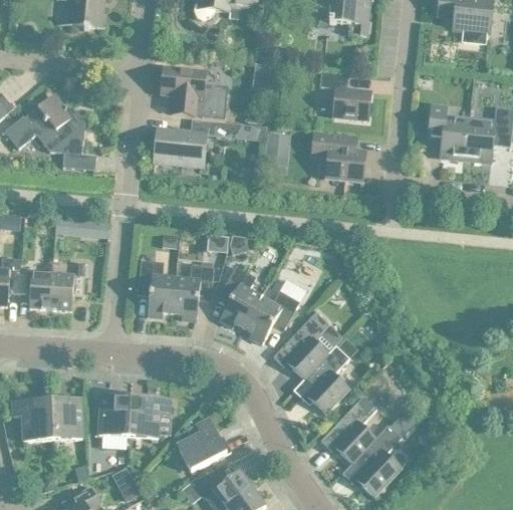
[(70,0),(67,23),(101,26),(103,0),(70,0)]
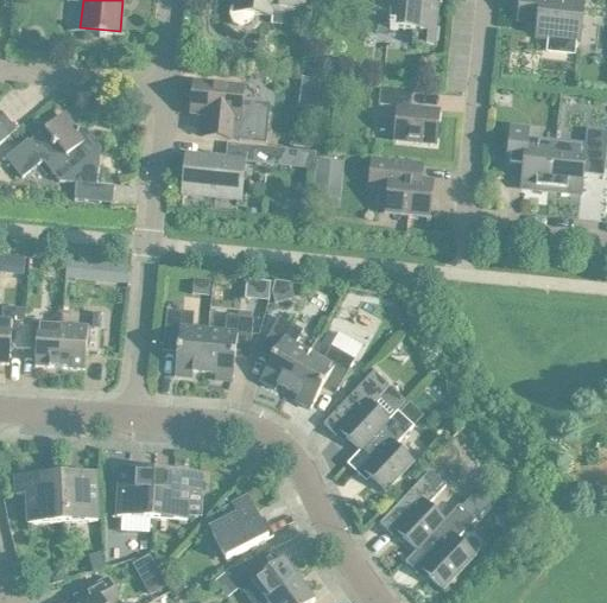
[(234,0),(234,7),(272,11),(271,20),(298,23),(299,10),(303,11),(304,0),(234,0)]
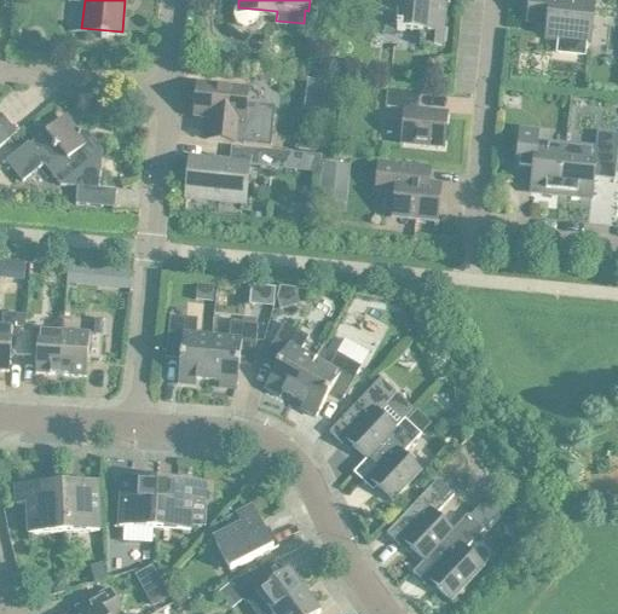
[(419,40),(442,42),(445,0),(382,0),(382,6),(398,9),(397,19),(397,25),(402,25),(420,27),(419,40)]
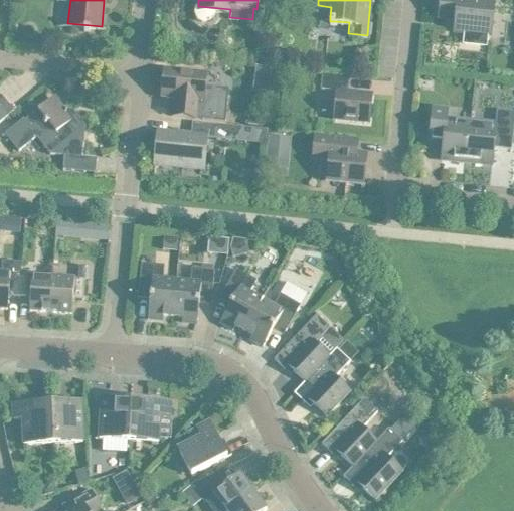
[(440,0),(439,13),(456,15),(454,28),(463,29),(462,42),(485,44),(486,31),(490,31),(493,0),(440,0)]
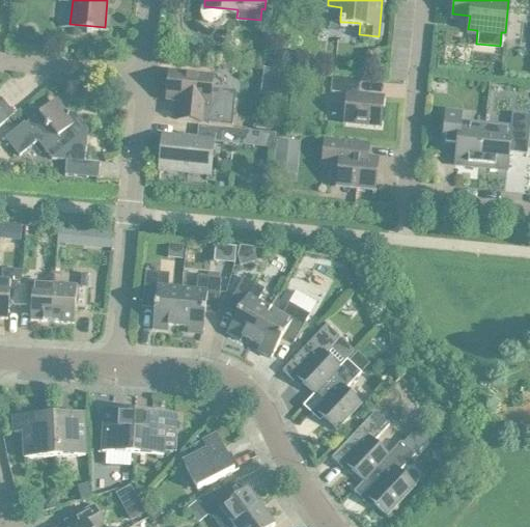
[(263,65),(262,74),(279,76),(280,67),(263,65)]
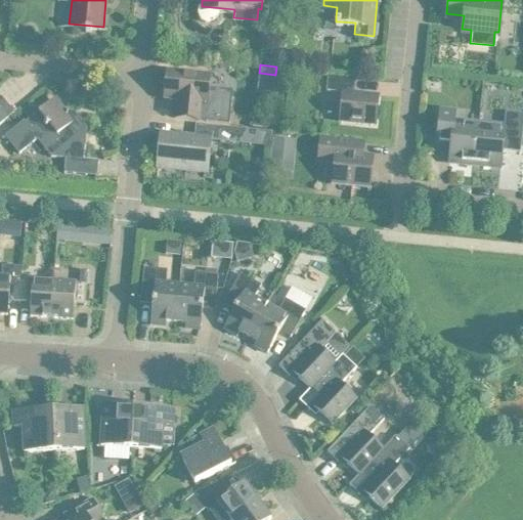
[(175,114),(201,117),(228,120),(230,93),(225,87),(208,85),(210,71),(167,67),(164,94),(177,96),(175,114)]
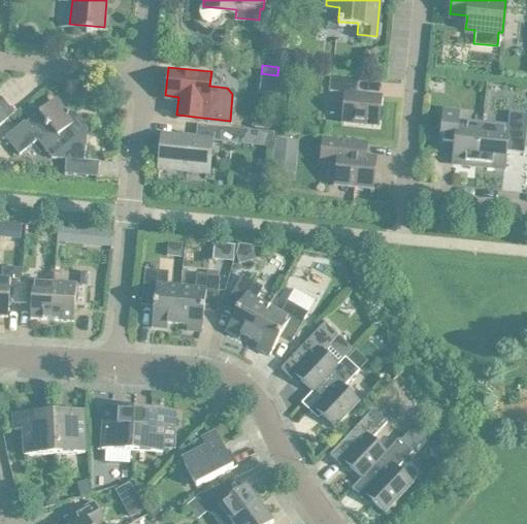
[(341,120),(379,123),(382,92),(357,89),(358,74),(330,72),(328,88),(344,90),(341,120)]
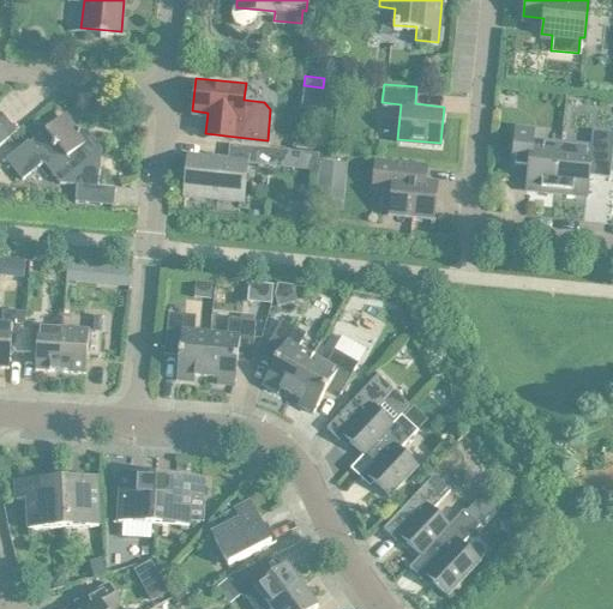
[(0,140),(17,127),(6,114),(4,116),(0,113),(0,112),(0,140)]
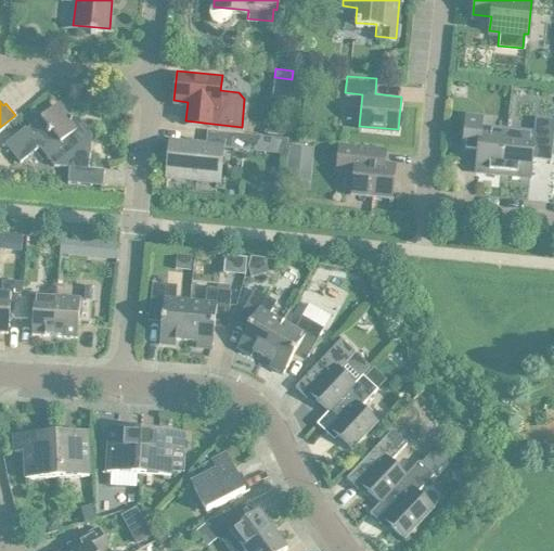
[(88,166),(92,131),(82,119),(80,120),(77,117),(66,116),(55,103),(27,125),(26,124),(5,140),(21,159),(39,144),(53,162),(67,164),(66,178),(102,182),(104,167),(88,166)]
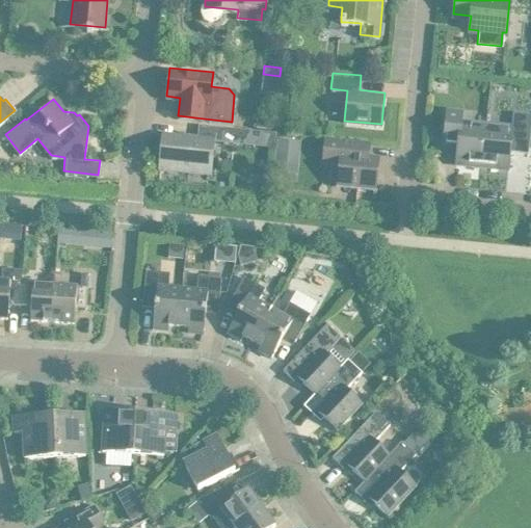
[(480,163),(484,121),(460,119),(461,109),(447,107),(443,146),(457,147),(456,161),(480,163)]
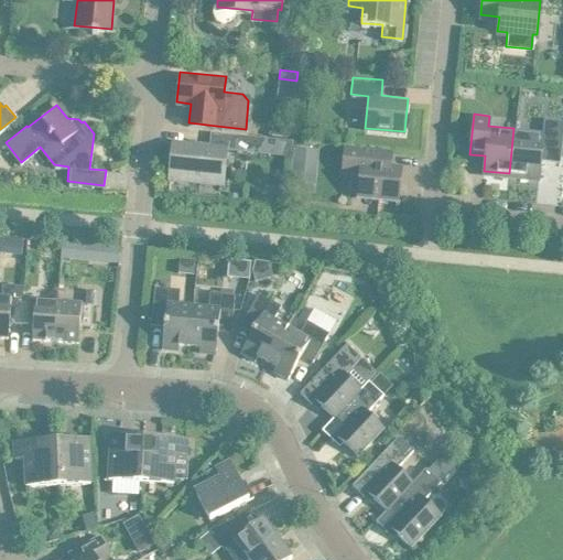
[(542,131),(513,128),(509,173),(539,176),(540,158),(560,160),(562,132),(562,118),(544,116),(542,131)]
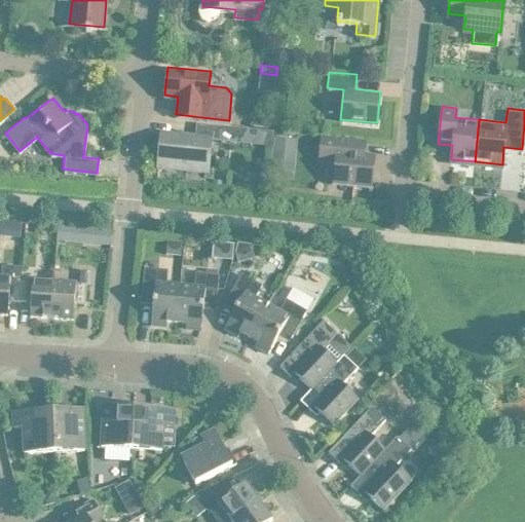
[(195,135),(161,131),(158,163),(208,169),(211,137),(221,138),(222,123),(196,120),(195,135)]
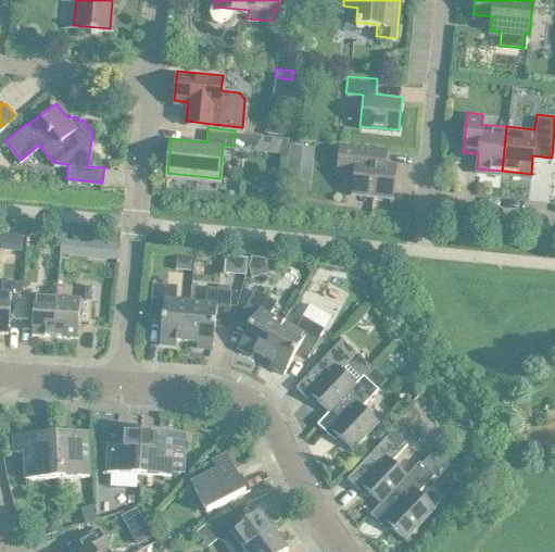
[(290,142),(287,176),(302,178),(305,143),(290,142)]
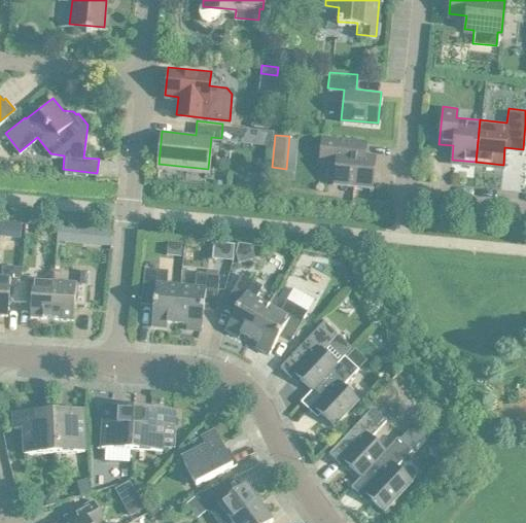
[(372,185),(374,154),(363,153),(365,140),(322,136),(320,155),(322,159),(337,160),(335,177),(347,178),(351,183),(372,185)]
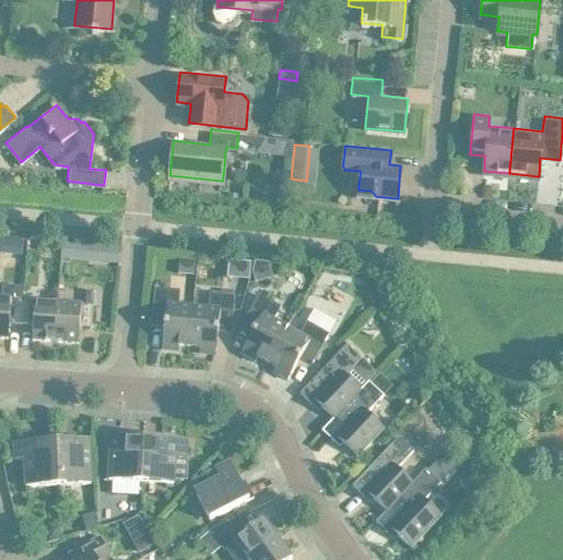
[(72,239),(62,238),(61,255),(71,256),(72,239)]
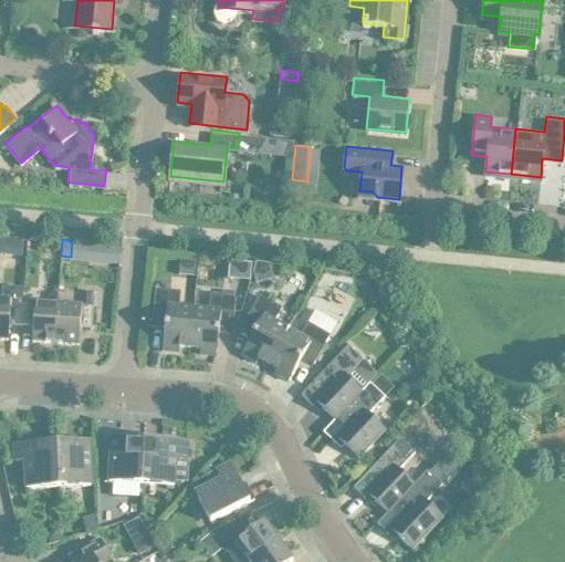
[(90,247),(89,260),(105,261),(106,247),(90,247)]
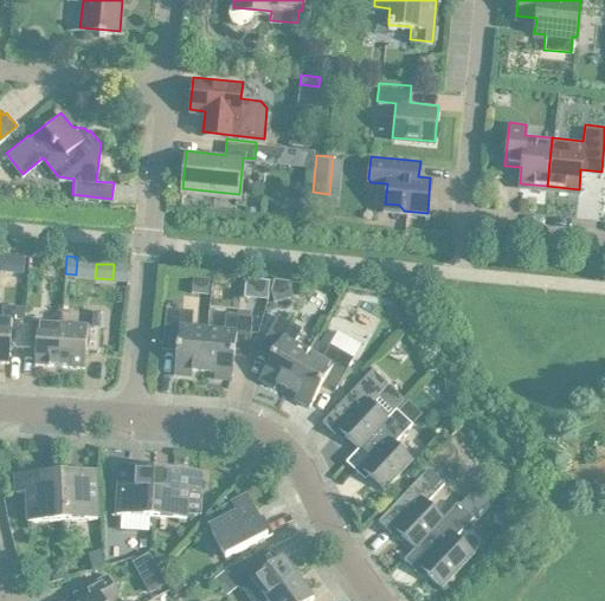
[(0,359),(8,360),(10,343),(23,343),(24,317),(25,305),(0,303),(0,359)]
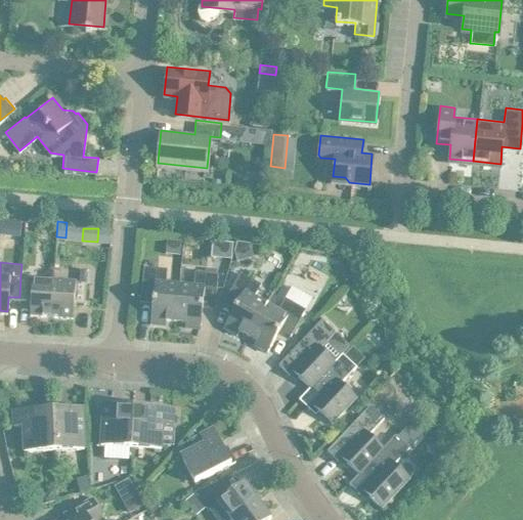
[(176,318),(179,283),(166,282),(167,266),(143,264),(140,295),(153,296),(150,320),(166,322),(166,317),(176,318)]
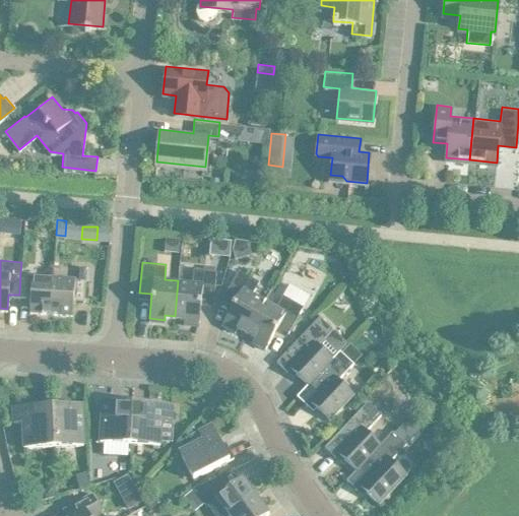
[(77,276),(53,275),(51,312),(72,313),(73,299),(84,300),(86,266),(78,265),(77,276)]
